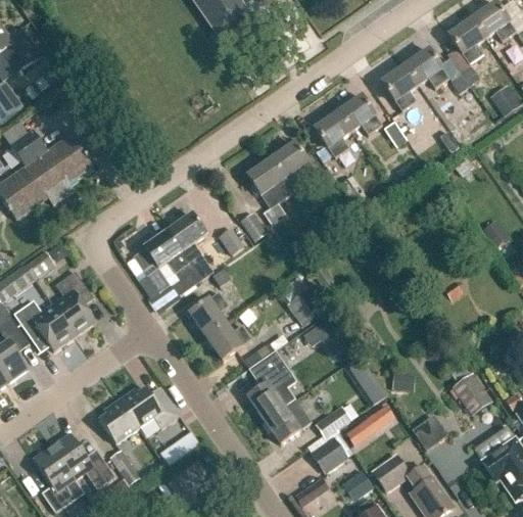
[(195,0),(221,37),(251,15),(240,0),(195,0)]
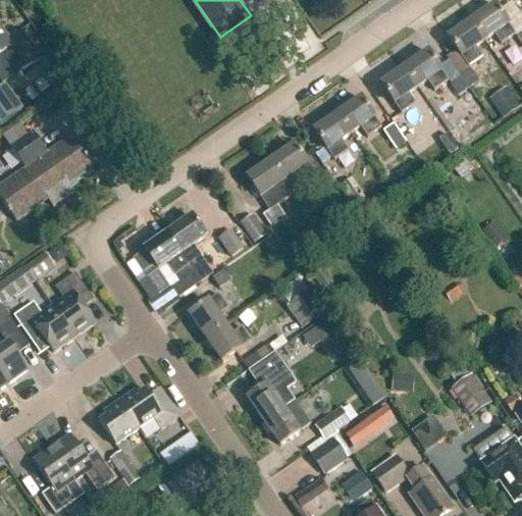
[(494,2),(471,18),(484,38),(493,31),(501,41),(515,32),(494,2)]
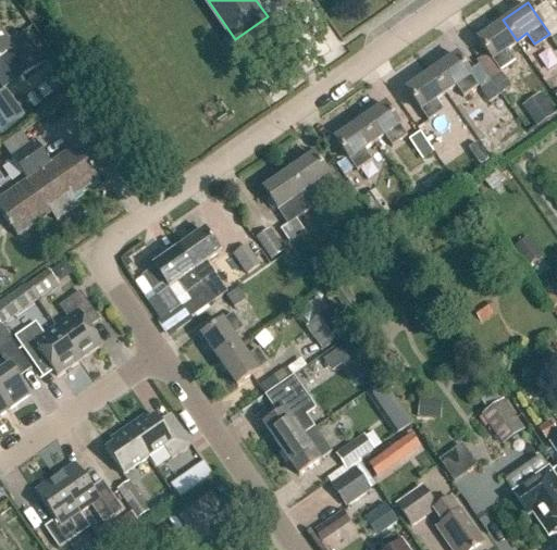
[(323,19),(309,28),(323,50),(337,40),(323,19)]
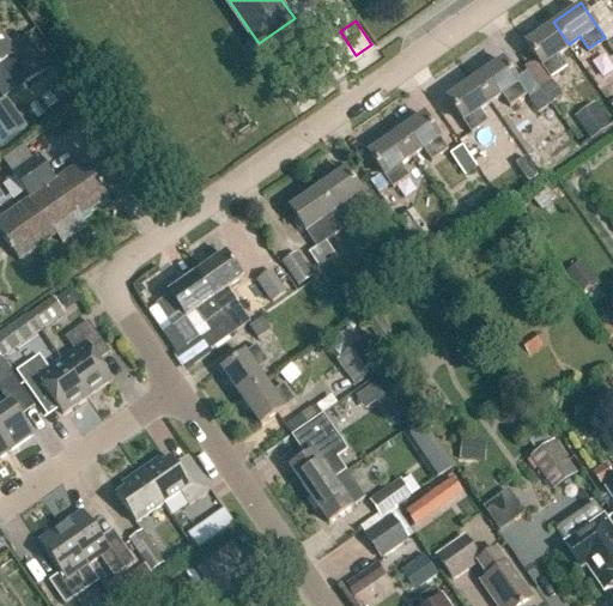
[(526,41),(548,76),(565,64),(557,52),(569,44),(553,22),(526,41)]
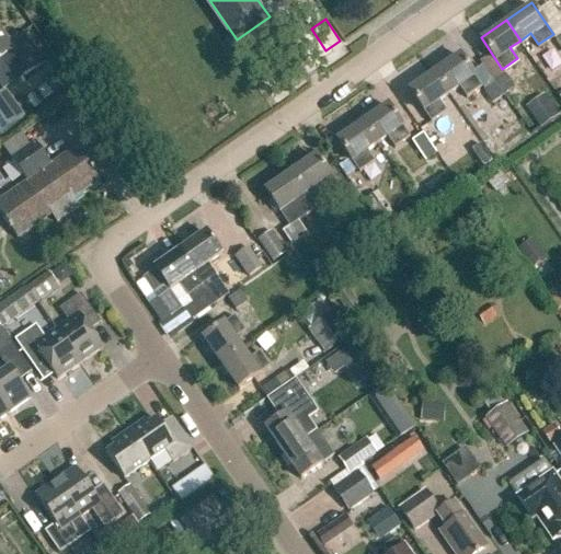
[(0,52),(2,52),(18,73),(44,56),(23,25),(7,36),(0,26),(0,52)]
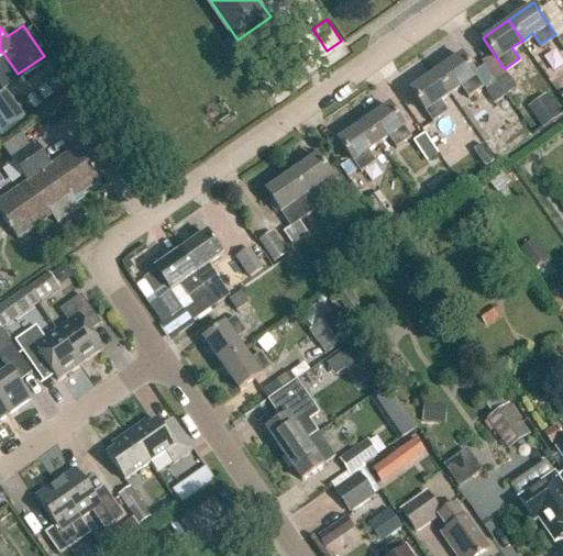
[(435,70),(450,90),(460,84),(467,95),(483,84),(461,53),(435,70)]
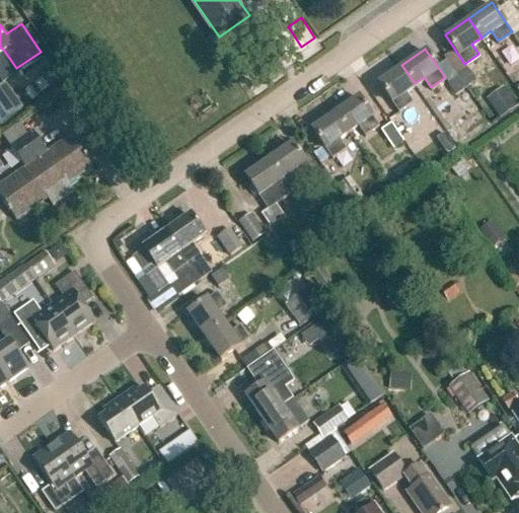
[(378,81),(391,99),(398,110),(413,100),(405,90),(415,83),(401,65),(378,81)]
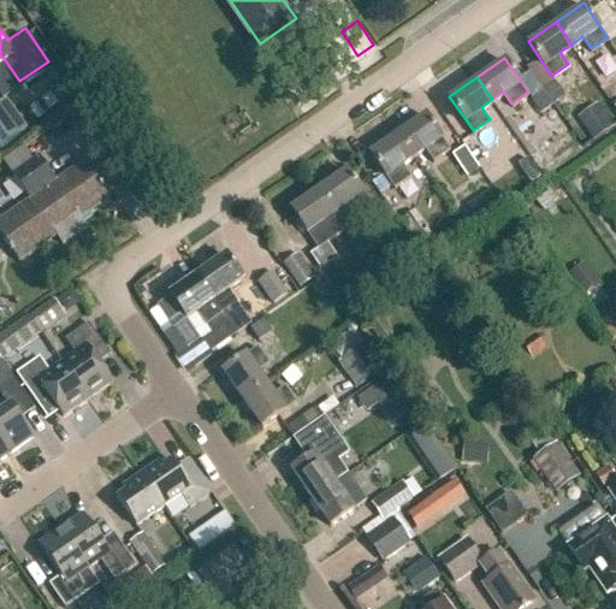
[(542,108),(552,101),(561,113),(569,108),(564,101),(569,99),(556,78),(532,94),(542,108)]
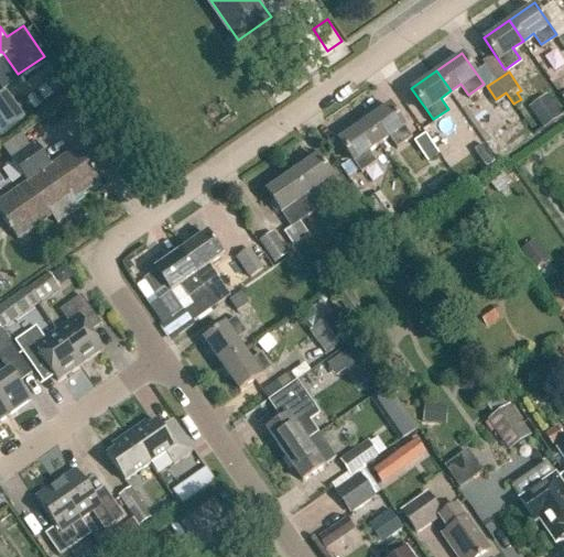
[(548,89),(528,102),(543,124),(563,111),(548,89)]
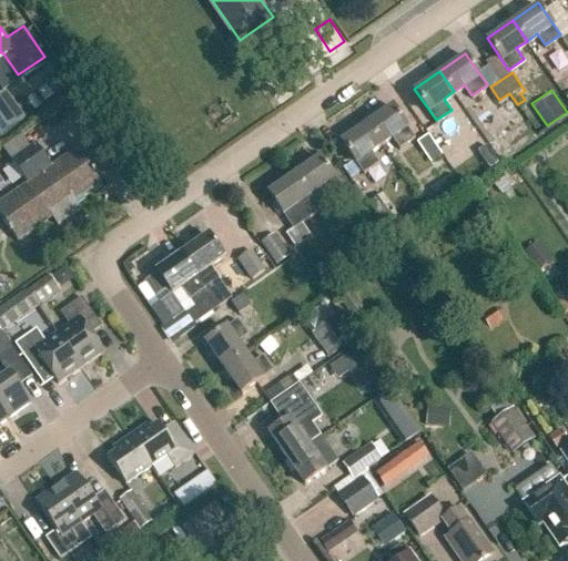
[(0,94),(0,132),(18,121),(0,94)]
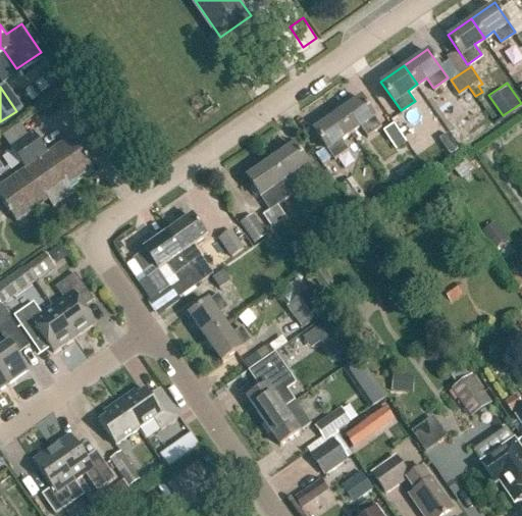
[(336,112),(350,131),(359,124),(366,135),(380,124),(360,96),(336,112)]
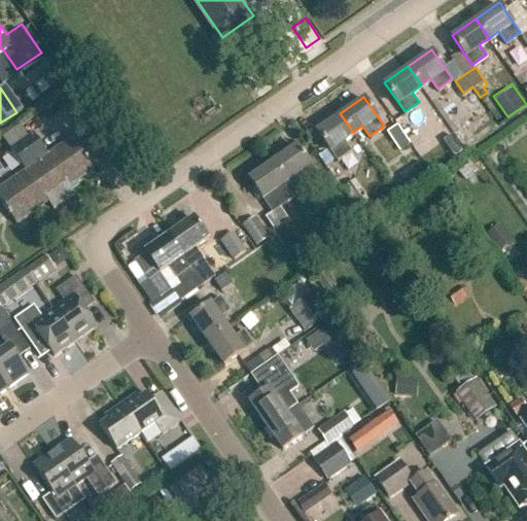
[(317,129),(329,148),(337,159),(351,148),(344,138),(353,132),(340,113),(317,129)]
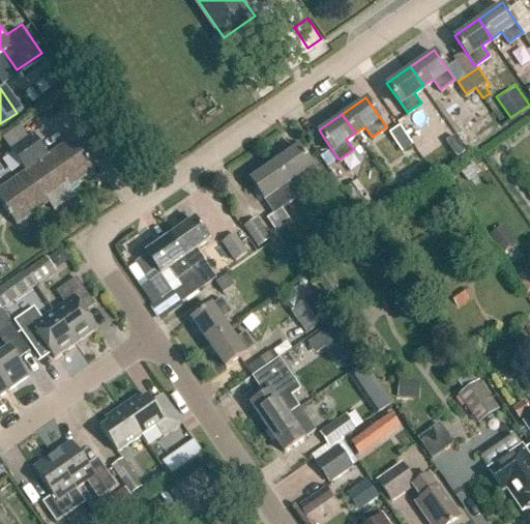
[(403,149),(414,141),(401,122),(389,131),(403,149)]
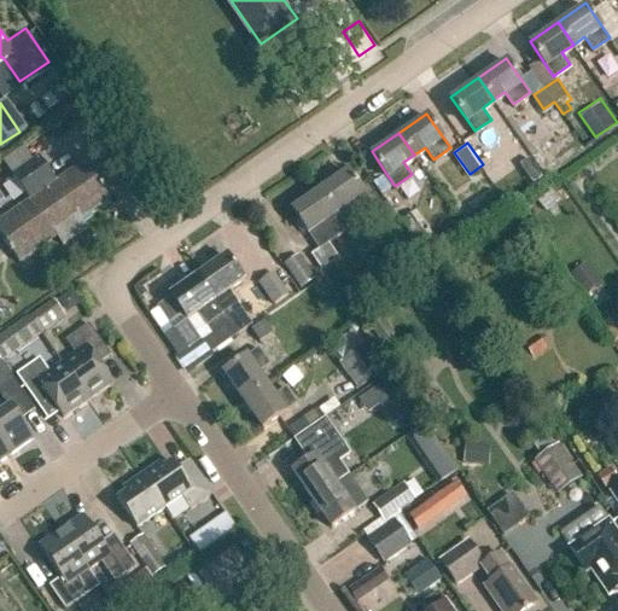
[(81,214),(110,193),(85,157),(56,176),(39,151),(12,170),(30,195),(0,215),(0,230),(19,257),(57,231),(63,239),(87,222),(81,214)]
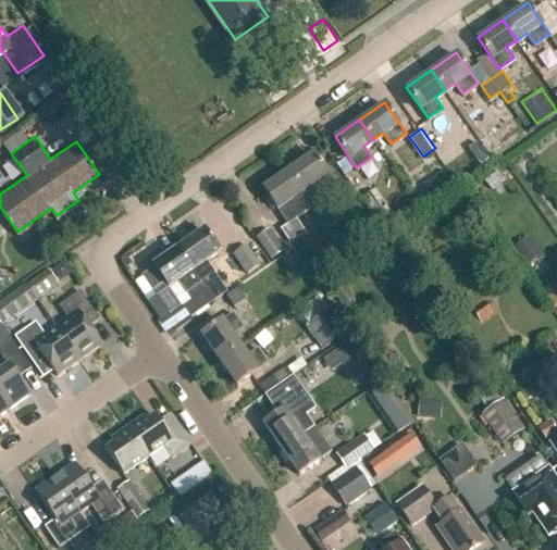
[(302,189),(316,207),(326,199),(322,194),(336,183),(327,171),(313,151),(288,169),(302,189)]
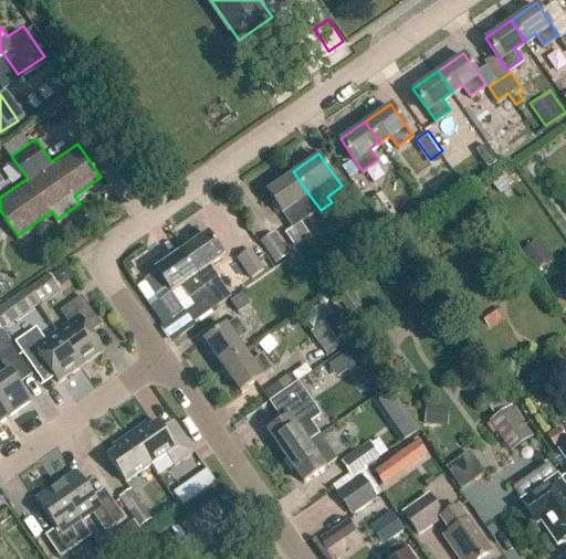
[(285,230),(293,241),(308,231),(301,219),(316,208),(306,193),(307,192),(293,171),(268,189),(292,224),(285,230)]
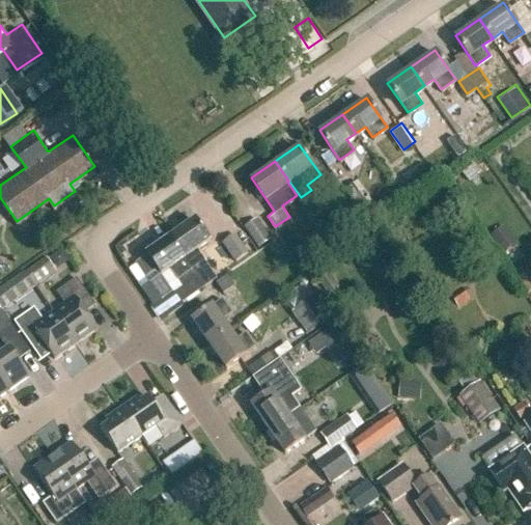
[(340,181),(332,169),(322,177),(329,188),(340,181)]
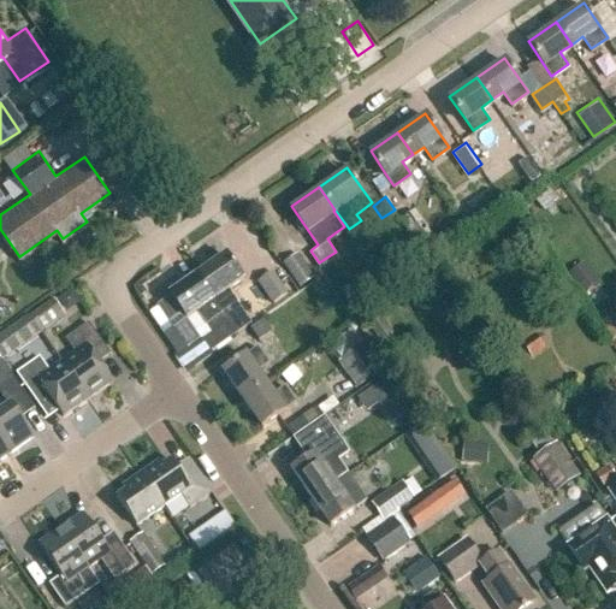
[(419,241),(432,231),(413,204),(400,212),(419,241)]
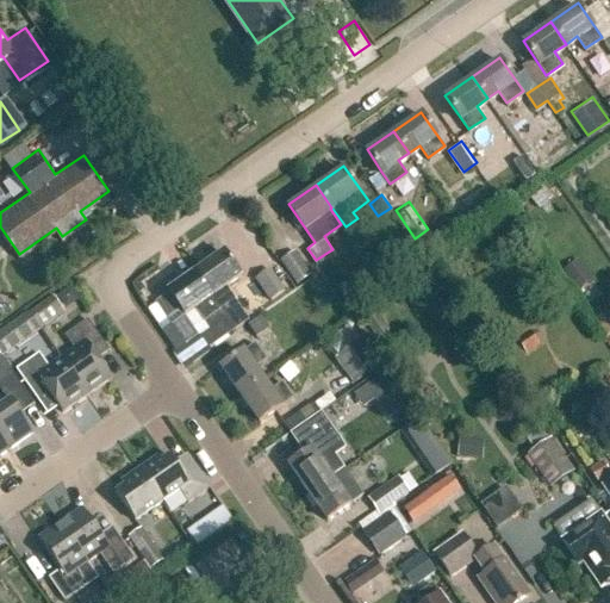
[(310,268),(294,244),(278,255),(293,279),(310,268)]
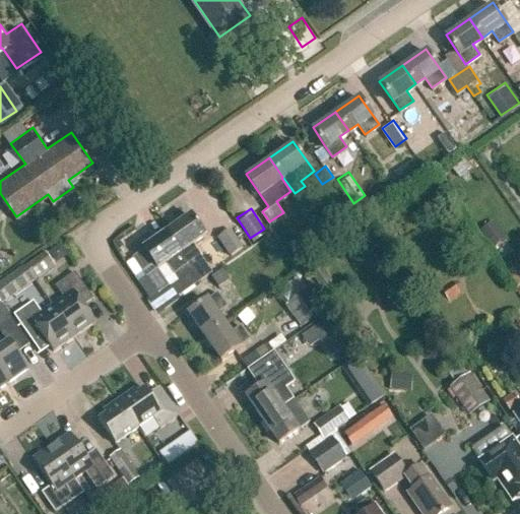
[(168,228),(200,276),(212,268),(193,241),(205,232),(192,211),(168,228)]
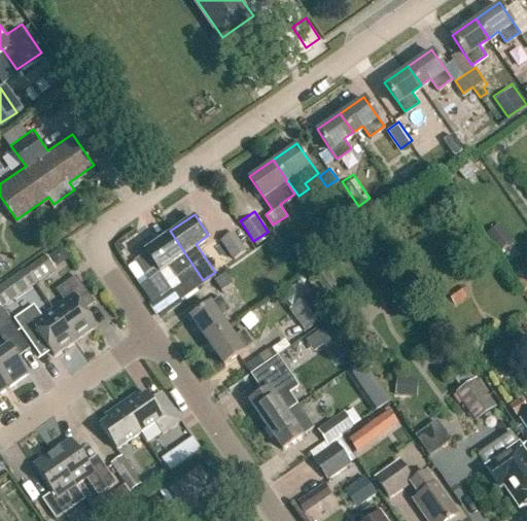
[(245,246),(231,226),(218,235),(233,255),(245,246)]
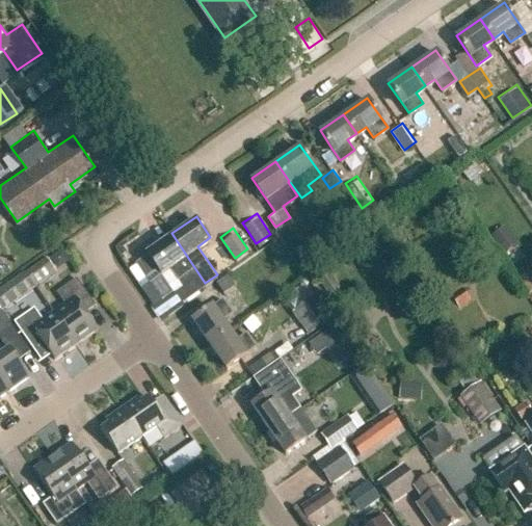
[(176,288),(183,298),(205,283),(171,233),(148,250),(161,270),(170,265),(179,277),(183,273),(187,280),(176,288)]
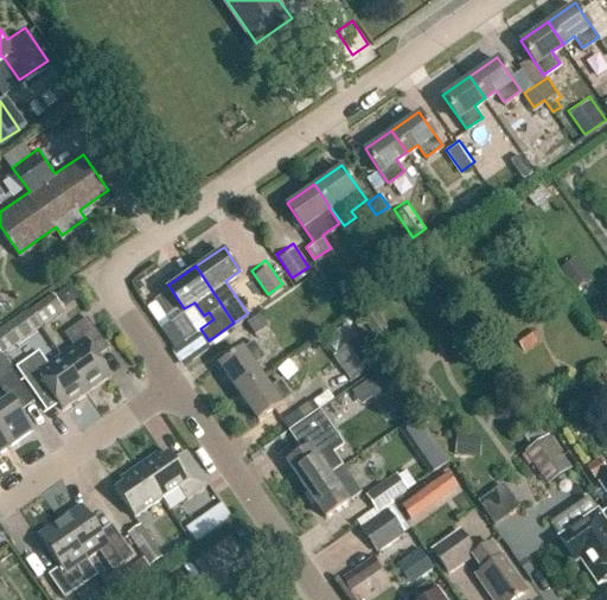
[(4,325),(16,342),(65,306),(53,289),(4,325)]
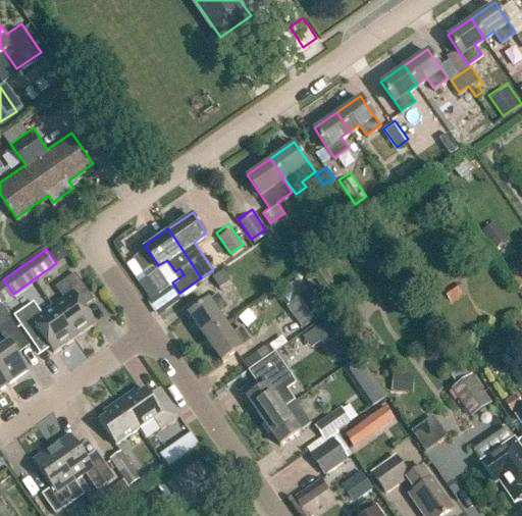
[(213,273),(220,284),(231,277),(224,265),(213,273)]
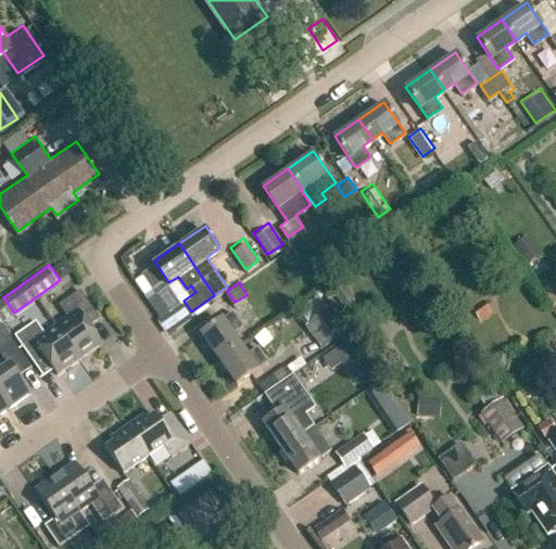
[(57,321),(79,355),(102,340),(90,322),(100,315),(80,286),(59,301),(67,314),(57,321)]
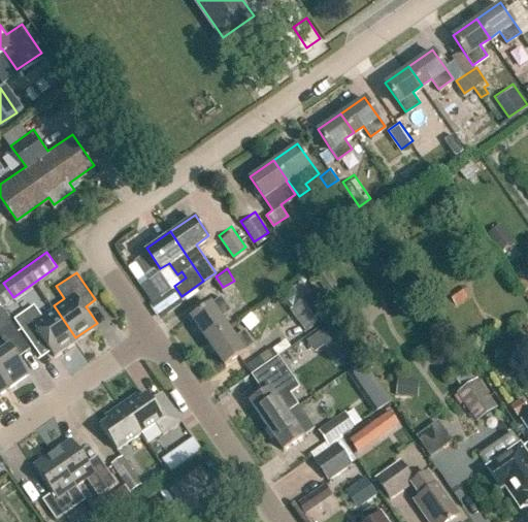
[(310,288),(287,304),(303,328),(327,312),(310,288)]
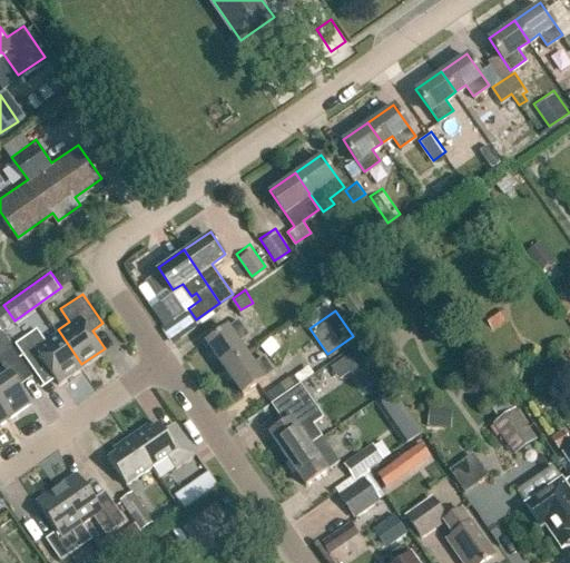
[(207,339),(225,365),(245,351),(237,341),(249,333),(238,317),(207,339)]
